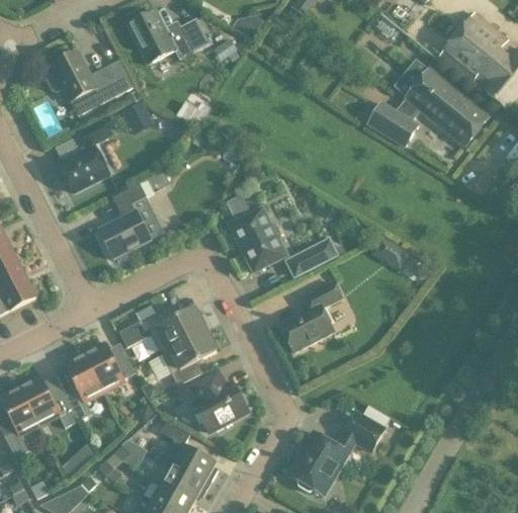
[(300,0),(297,6),(316,15),(322,0),(300,0)]
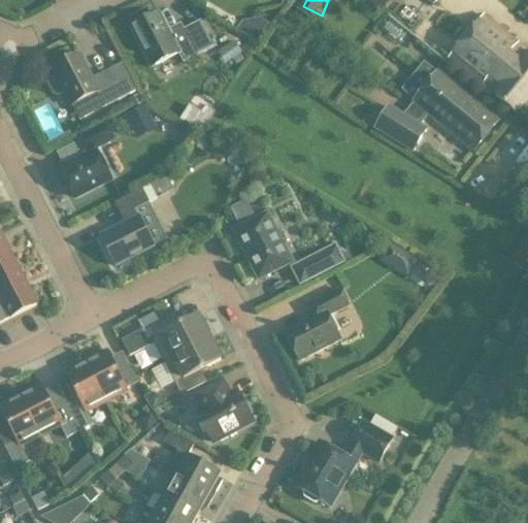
[(129,24),(150,64),(177,50),(182,59),(213,43),(200,17),(184,25),(180,20),(166,27),(157,9),(155,10),(150,9),(143,12),(142,17),(129,24)]
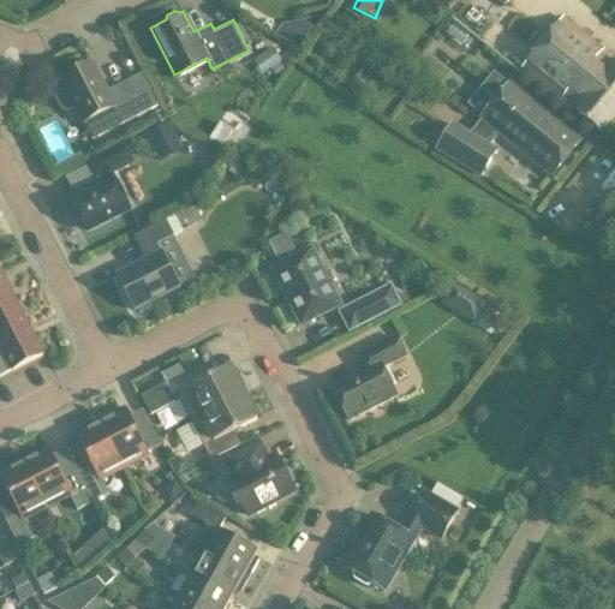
[(614,54),(565,13),(523,65),(601,129),(614,111),(614,54)]
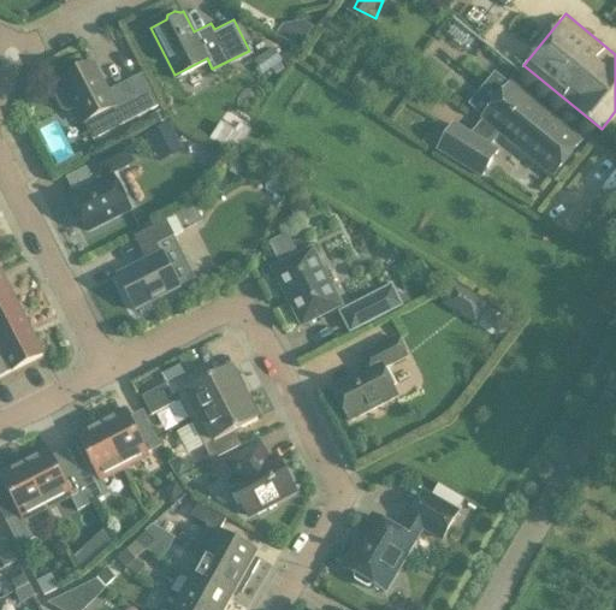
[(159,101),(143,70),(129,77),(129,76),(106,87),(92,59),(60,75),(64,82),(55,87),(53,93),(60,106),(65,107),(75,102),(83,119),(113,104),(123,120),(159,101)]
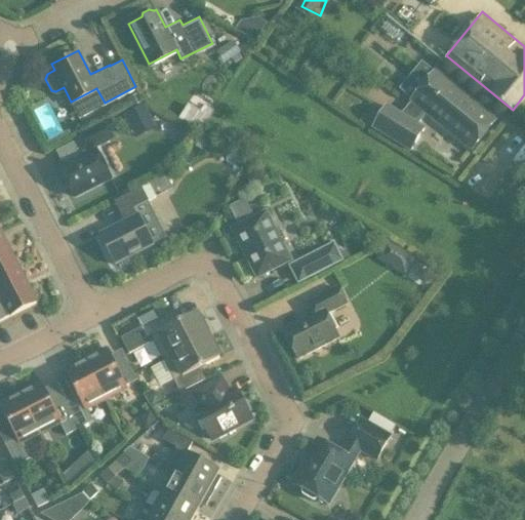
[(402,111),(387,101),(373,122),(410,146),(423,124),(416,119),(427,108),(472,145),(496,116),(435,67),(411,95),(413,96),(402,111)]
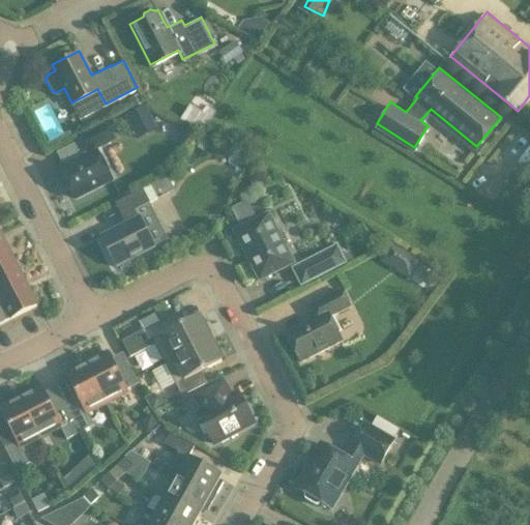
[(144,100),(125,110),(138,134),(156,124),(144,100)]
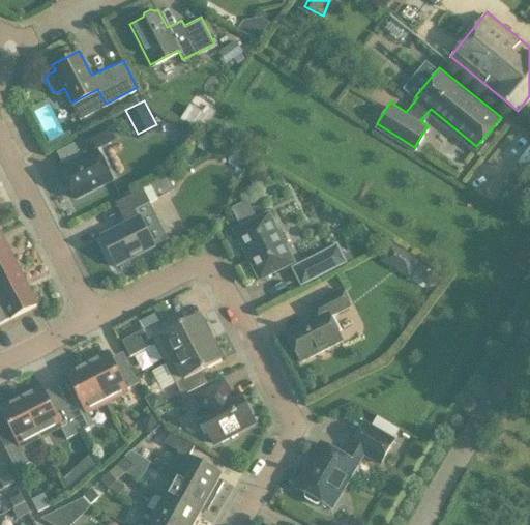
[(206,122),(205,122),(186,110),(185,110),(180,118),(202,129),(204,125),(206,122)]
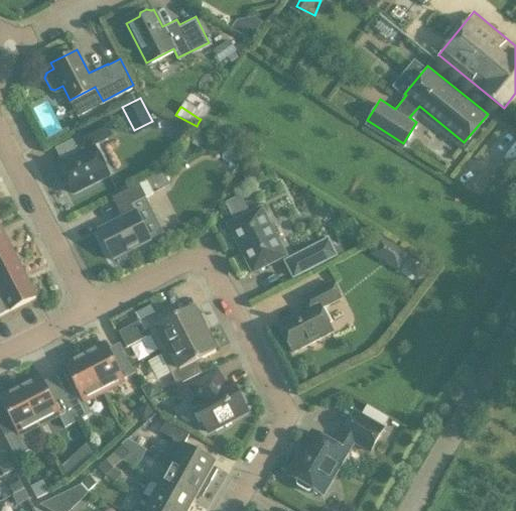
[(58,162),(73,189),(107,171),(94,144),(92,141),(110,131),(104,120),(79,132),(87,148),(58,162)]
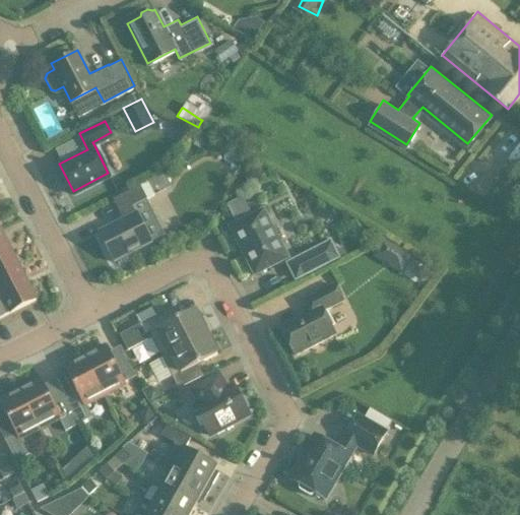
[(189,141),(199,146),(205,135),(196,130),(189,141)]
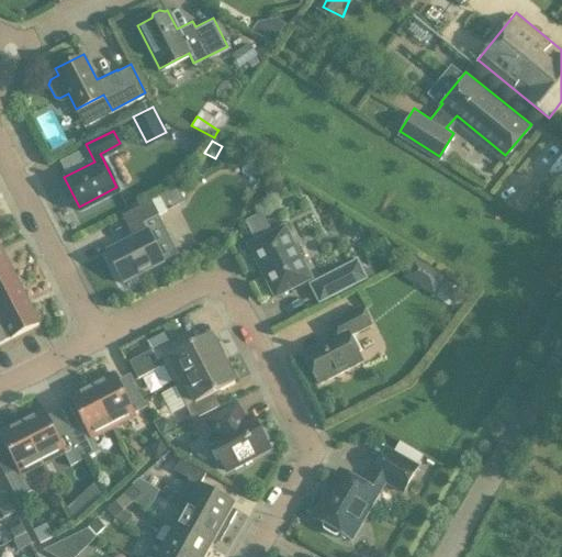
[(163,258),(147,226),(143,220),(167,207),(160,193),(122,213),(132,234),(105,247),(122,279),(163,258)]
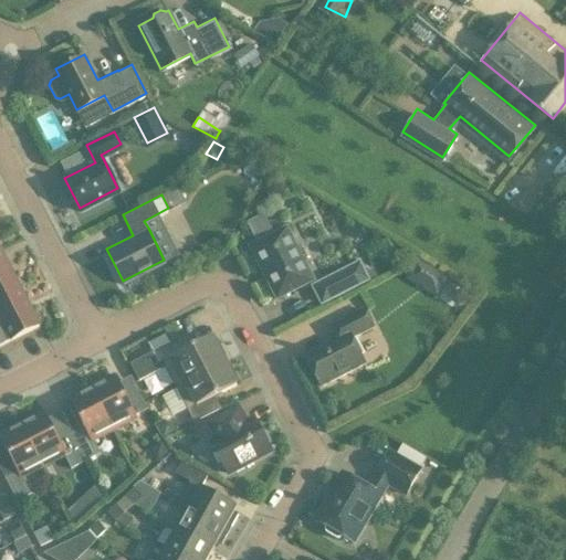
[(250,243),(276,295),(314,275),(287,223),(250,243)]
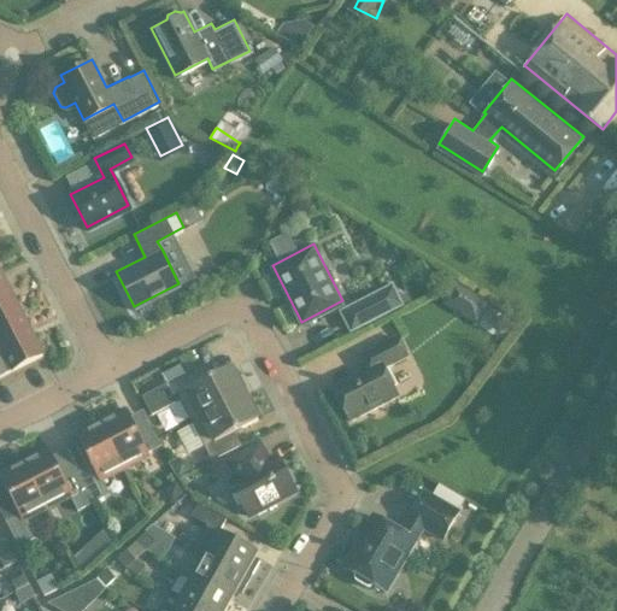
[(0,304),(15,297),(0,269),(0,304)]
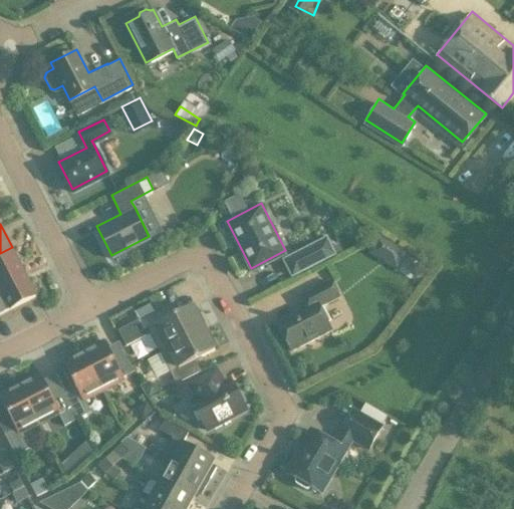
[(396,265),(410,247),(383,228),(370,245),(396,265)]
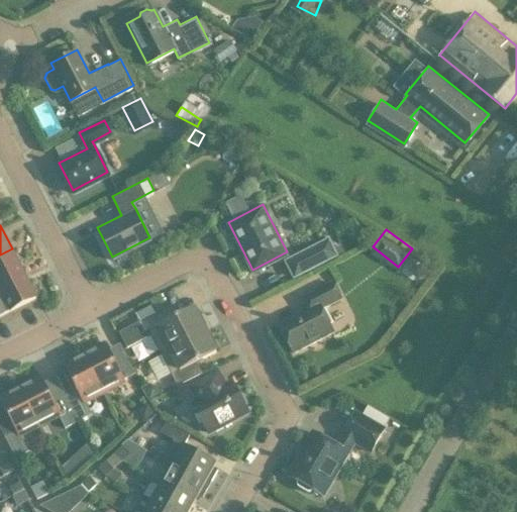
[(288,261),(295,275),(336,253),(333,247),(329,239),(288,261)]
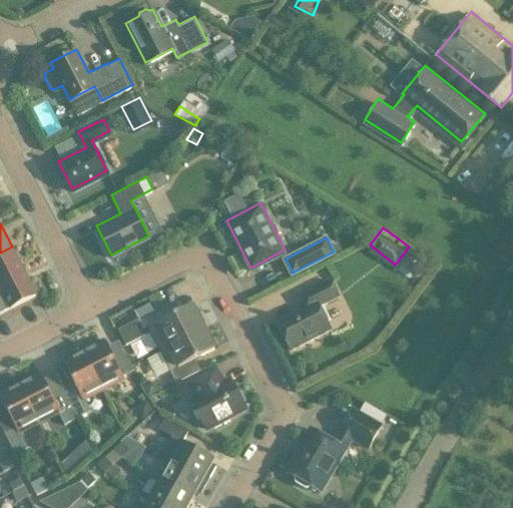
[(338,241),(331,245),(334,251),(335,254),(342,250),(338,241)]
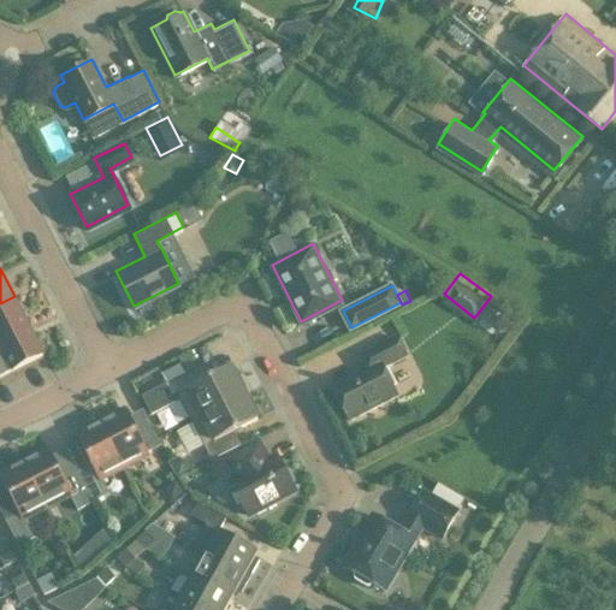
[(0,303),(0,338),(29,325),(15,296),(0,303)]
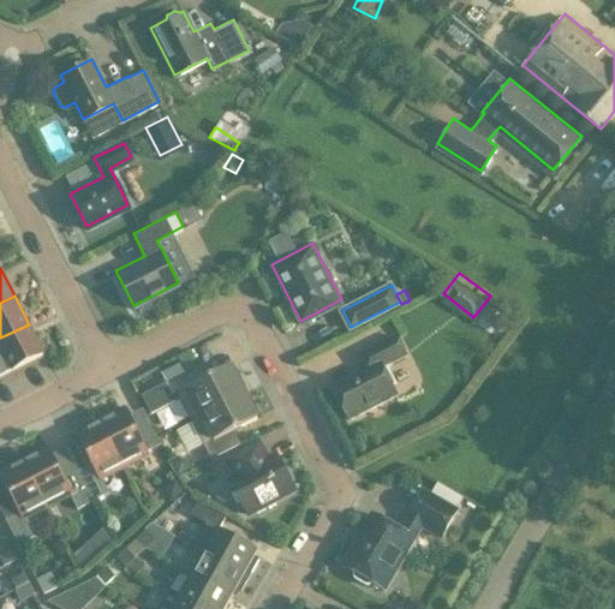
[(0,370),(42,350),(29,324),(0,338),(0,370)]
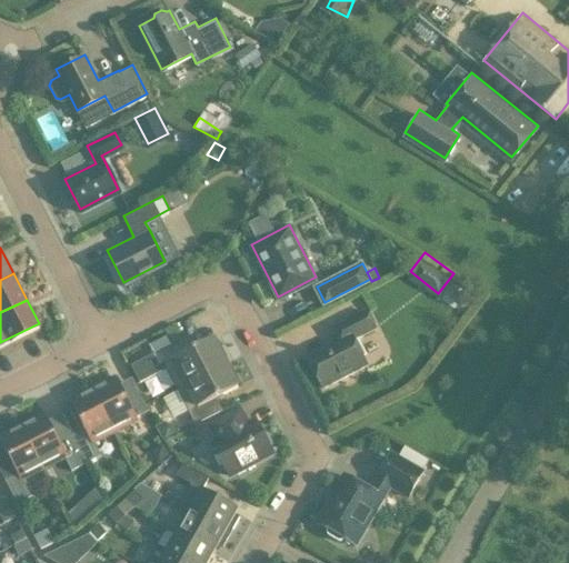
[(322,384),(366,361),(352,335),(375,324),(365,307),(333,323),(340,335),(306,352),(322,384)]
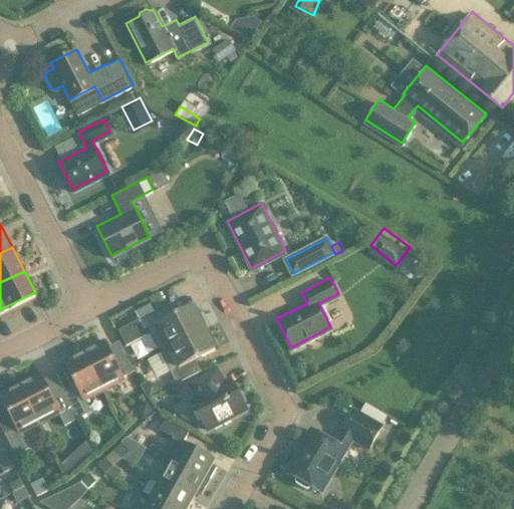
[(168,295),(175,291),(172,284),(164,288),(168,295)]
